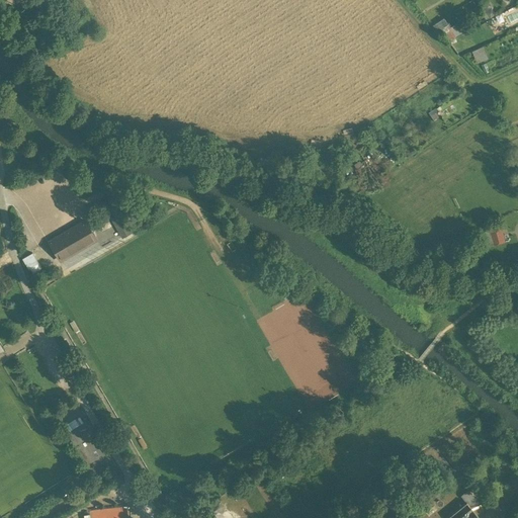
[(458,22),(451,26),(444,17),(435,23),(447,41),(463,30),(458,22)]
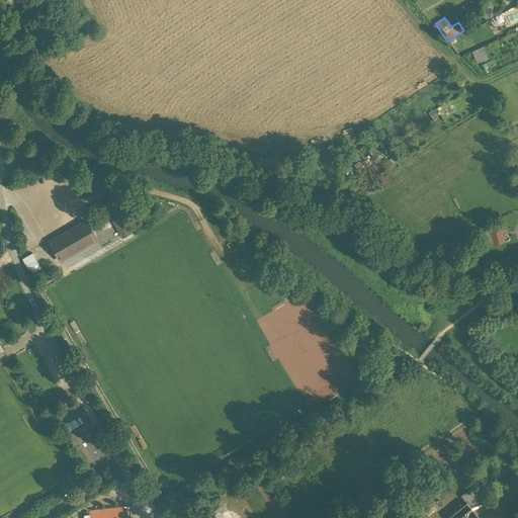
[(483,46),(472,51),(478,62),(488,57),(483,46)]
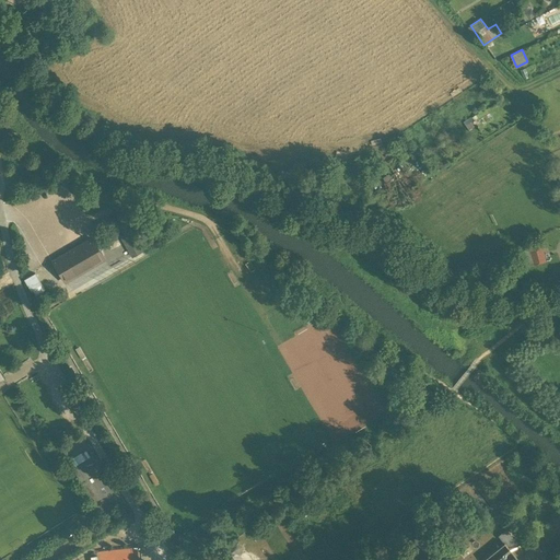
[(130,231),(121,236),(128,248),(137,244),(130,231)]
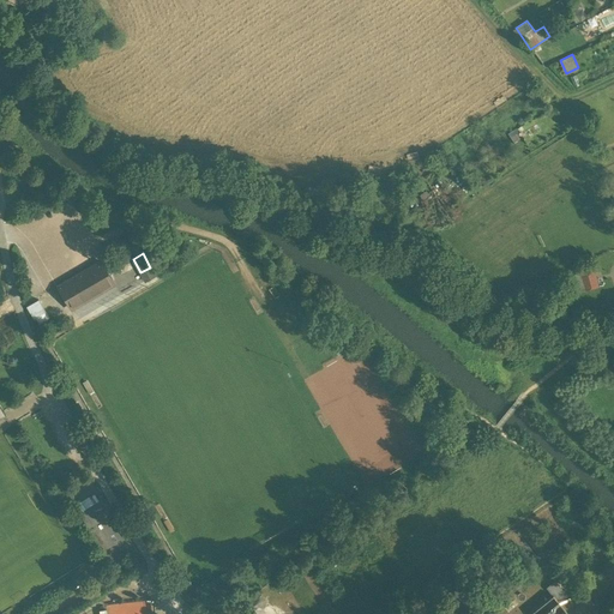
[(101,262),(58,287),(70,306),(107,284),(102,277),(108,274),(101,262)]
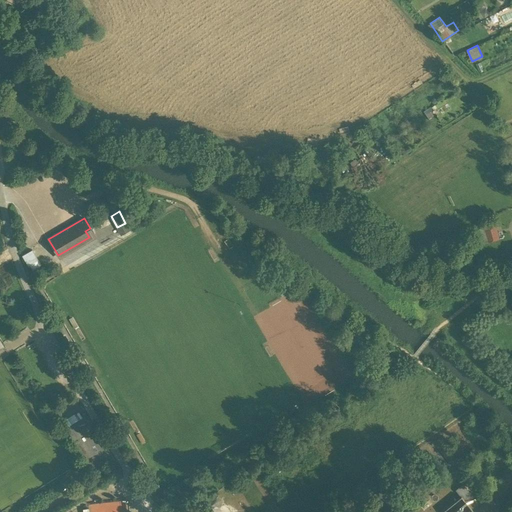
[(494,224),(484,227),(488,241),(498,239),(494,224)]
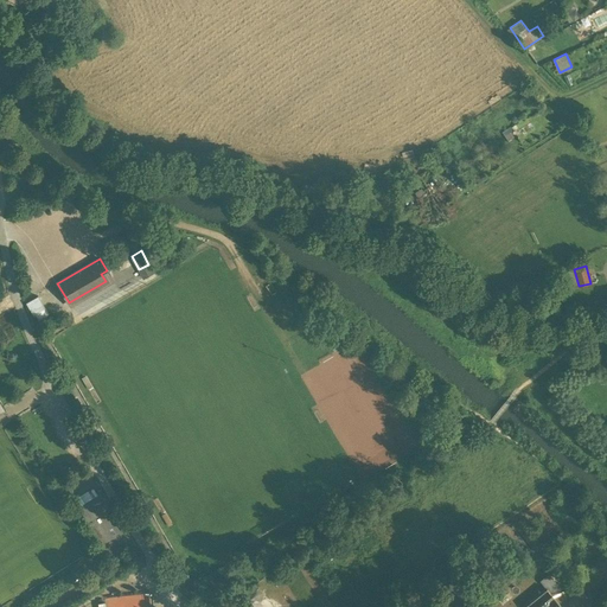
[(38,295),(26,302),(33,315),(36,314),(45,308),(38,295)]
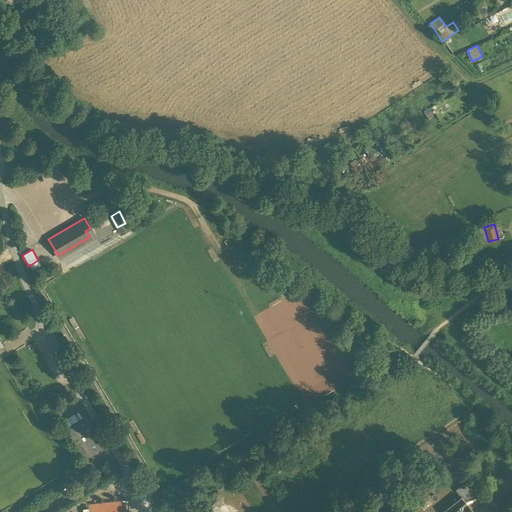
[(38,260),(30,265),(33,270),(41,265),(38,260)]
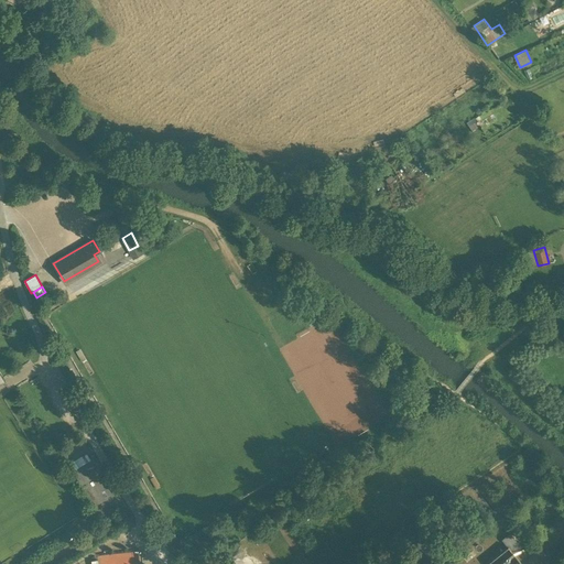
[(510,533),(497,544),(501,551),(487,563),(517,563),(520,561),(520,560),(527,555),(510,533)]
